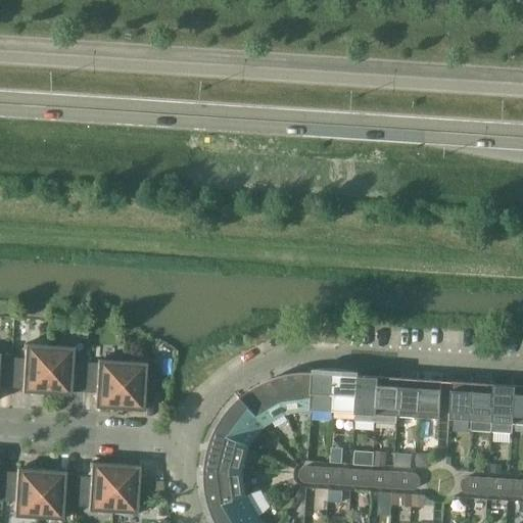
[(25,359),(11,358),(9,387),(22,388),(22,392),(46,393),(49,345),(26,344),(25,359)]
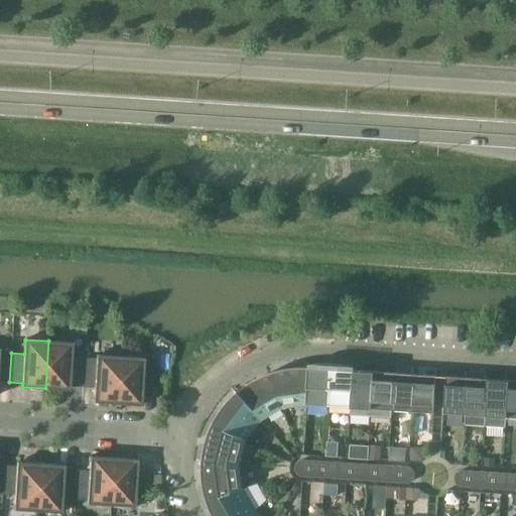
[(73,343),(48,341),(45,388),(70,390),(70,386),(82,387),(84,358),(72,357),(73,343)]
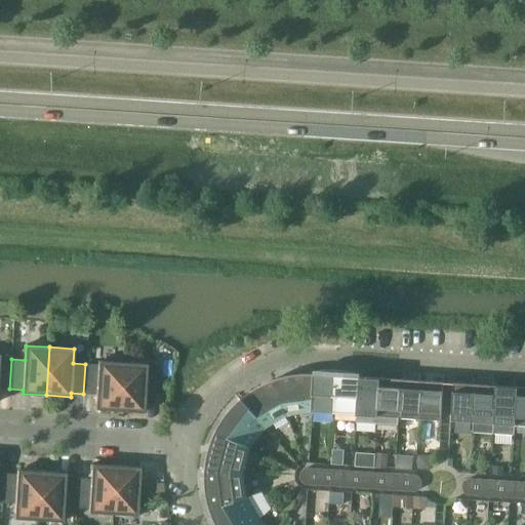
[(0,388),(9,389),(11,359),(0,358),(0,388)]
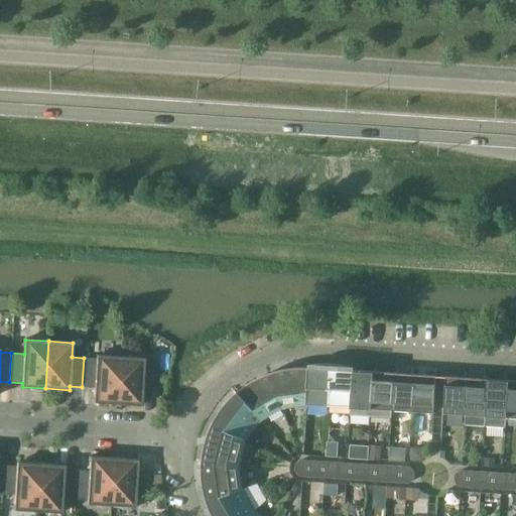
[(96,359),(84,358),(82,387),(95,387),(94,402),(117,404),(120,356),(97,355),(96,359)]
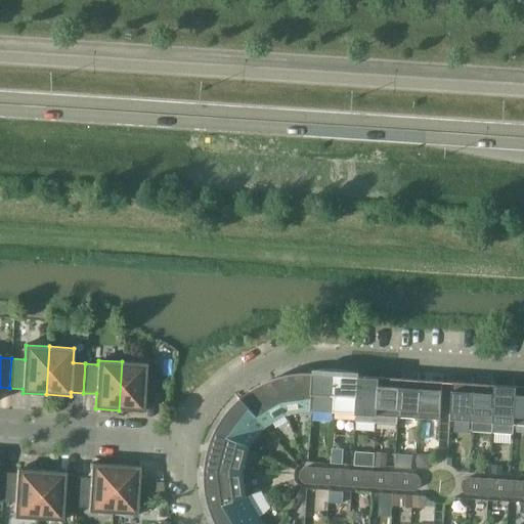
[(146,363),(122,361),(119,410),(143,411),(144,397),(157,398),(159,368),(146,367),(146,363)]
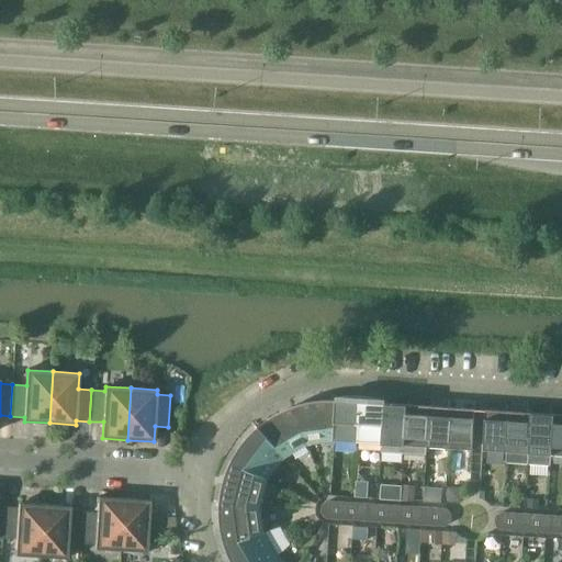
[(335,440),(337,401),(330,401),(324,401),(314,402),(305,403),(294,406),(307,444),(335,440)]
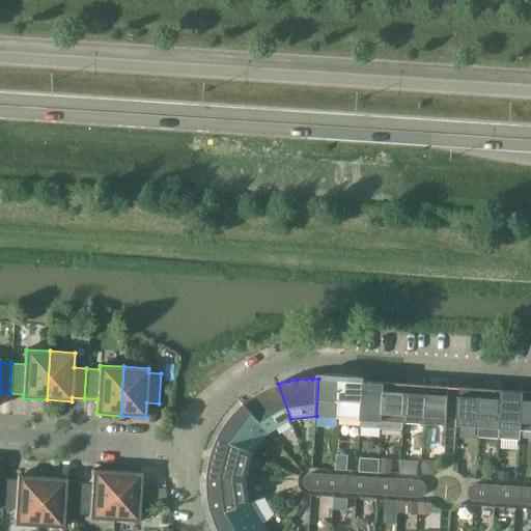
[(338,417),(340,380),(318,379),(316,416),(338,417)]
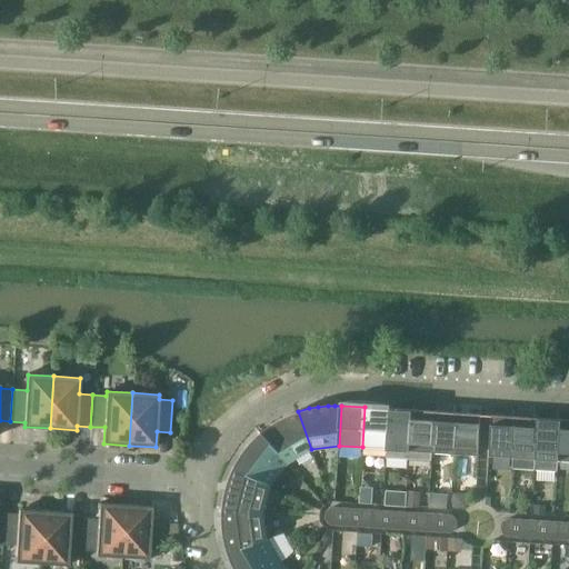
[(387,449),(389,409),(365,407),(362,447),(387,449)]
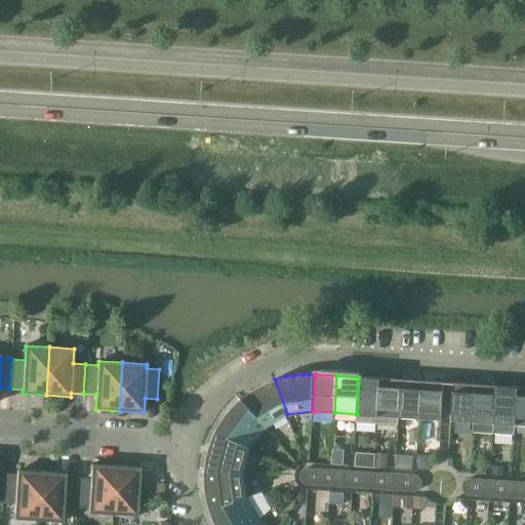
[(377,423),(379,378),(359,377),(357,414),(356,422),(377,423)]
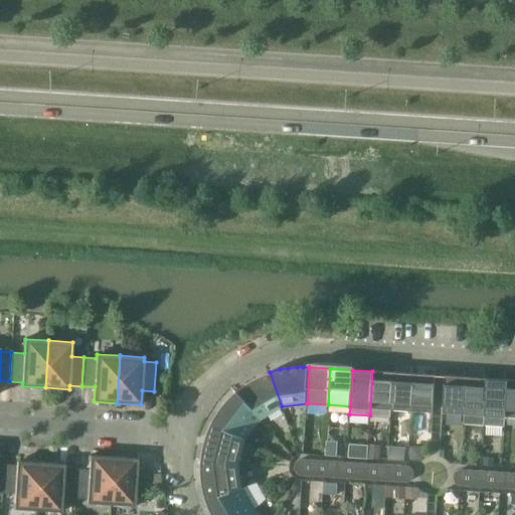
[(391,409),(393,372),(372,371),(370,415),(390,417),(391,409)]
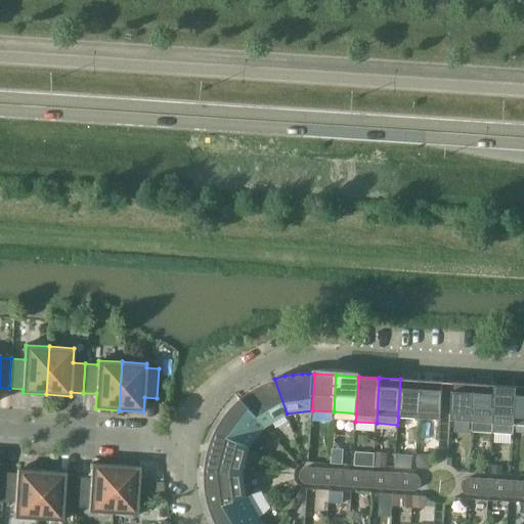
[(287,413),(274,379),(266,382),(259,386),(253,389),(248,392),(241,398),(265,426),(287,413)]
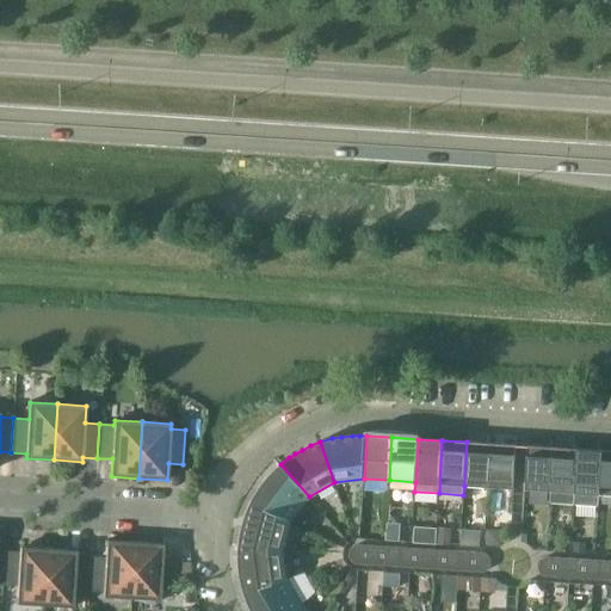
[(488,487),(491,444),(467,442),(464,486),(488,487)]
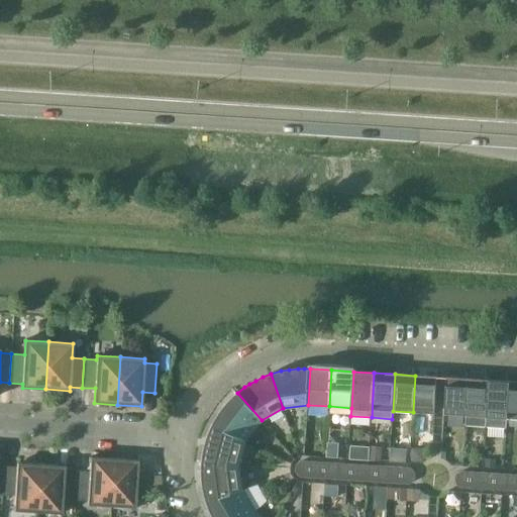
[(435,413),(437,377),(415,376),(413,412),(435,413)]
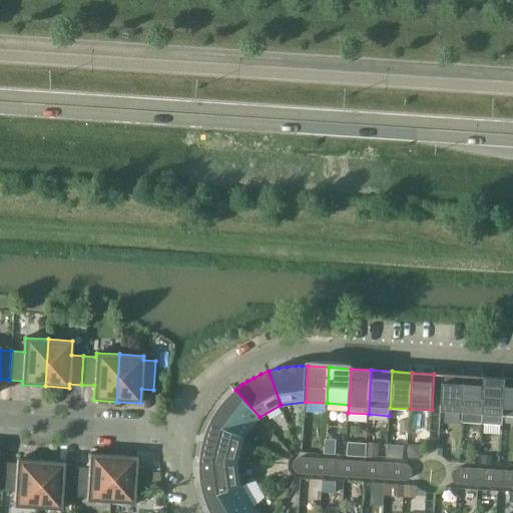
[(442,411),(463,412),(465,376),(444,375),(442,411)]
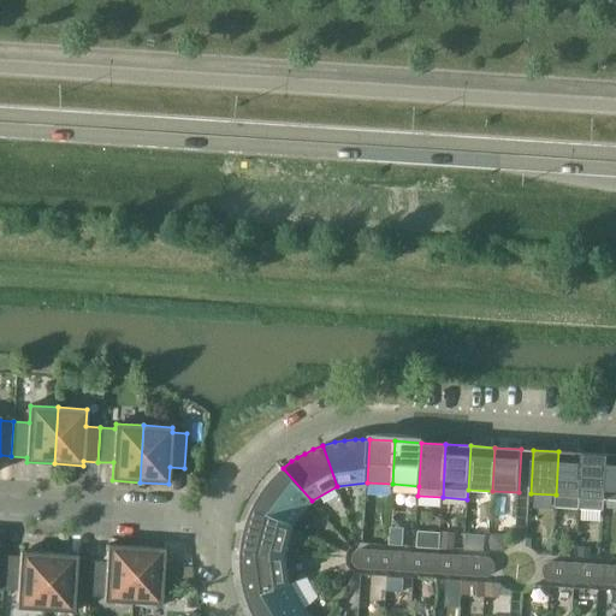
[(558,451),(556,495),(556,507),(580,508),(580,496),(584,452),(558,451)]
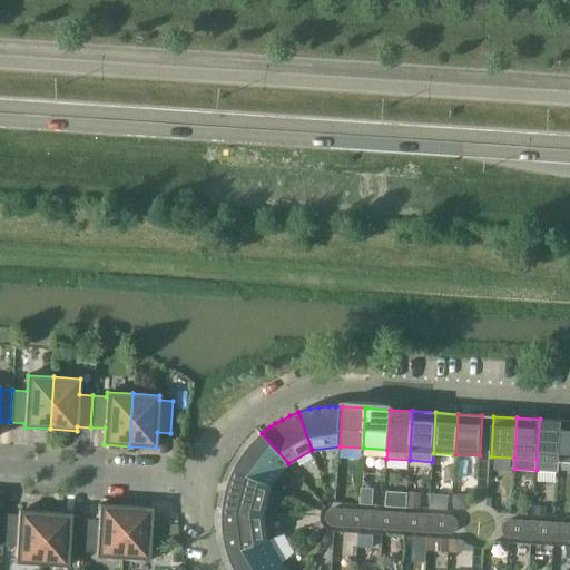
[(562,421),(540,419),(537,459),(560,461),(562,421)]
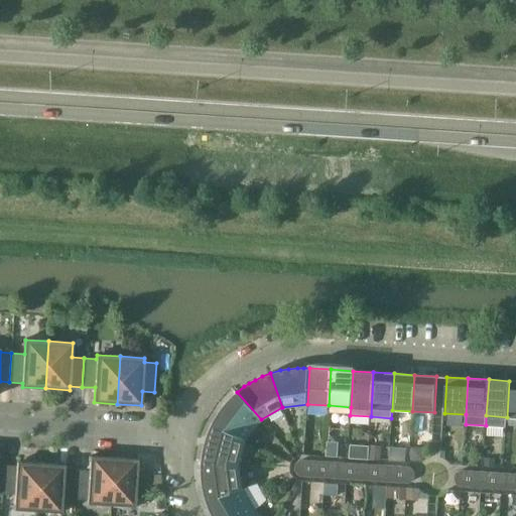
[(515,380),(509,381),(507,417),(515,417),(515,380)]
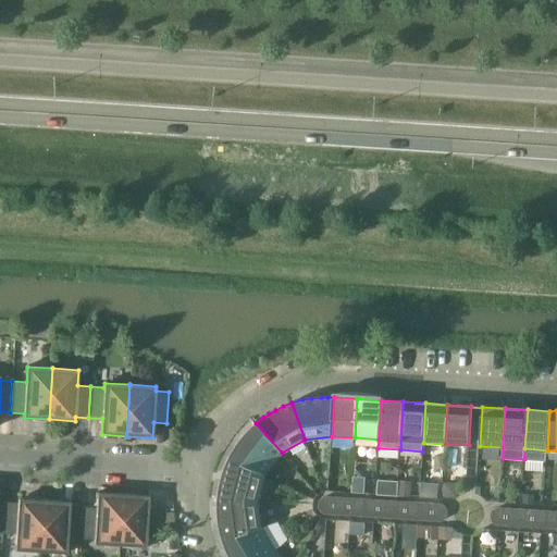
[(282,453),(256,423),(251,428),(243,437),(237,445),(231,455),(230,457),(265,474),(282,453)]
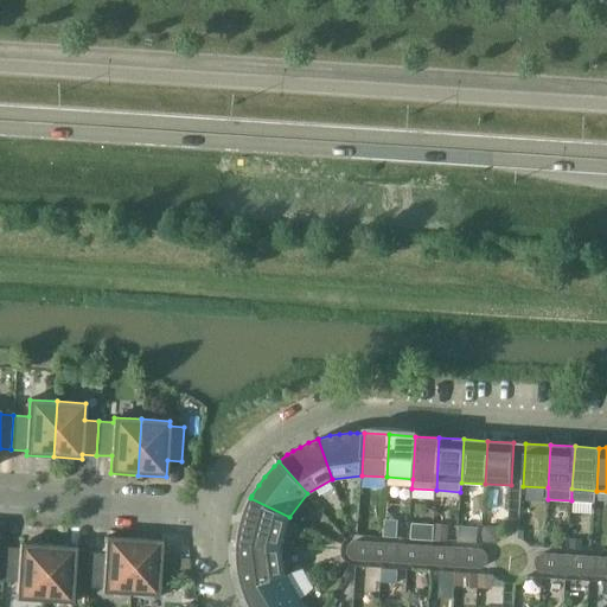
[(238,538),(238,544),(281,547),(281,545),(289,517),(250,498),(247,506),(243,517),(241,528),(238,538)]
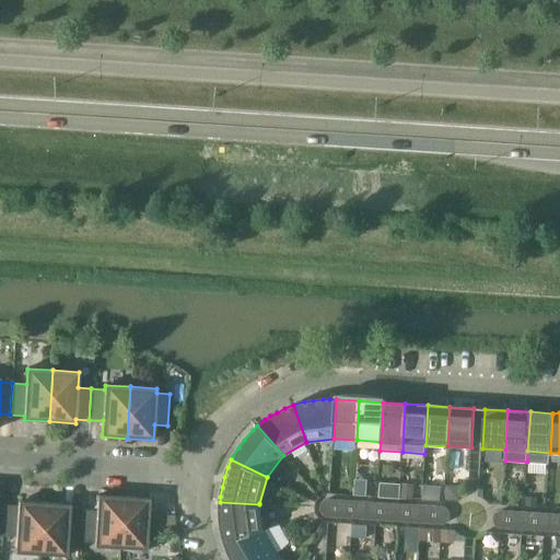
[(448,476),(447,488),(461,489),(462,477),(448,476)]
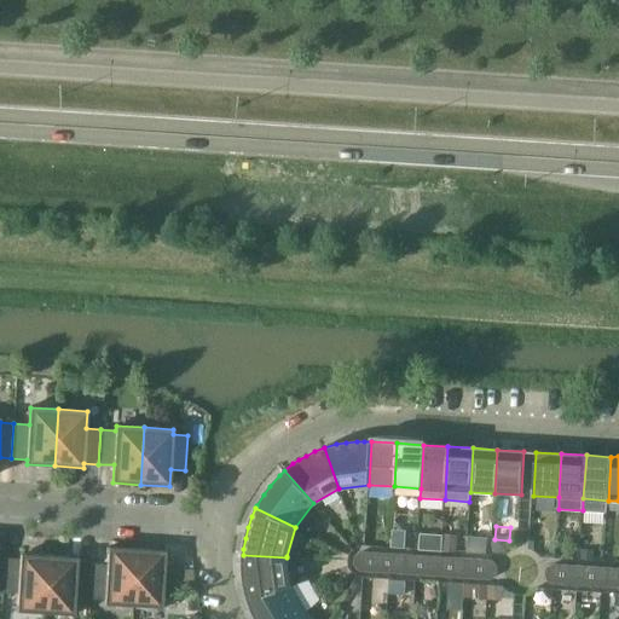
[(320,532),(312,528),(310,534),(317,538),(320,532)]
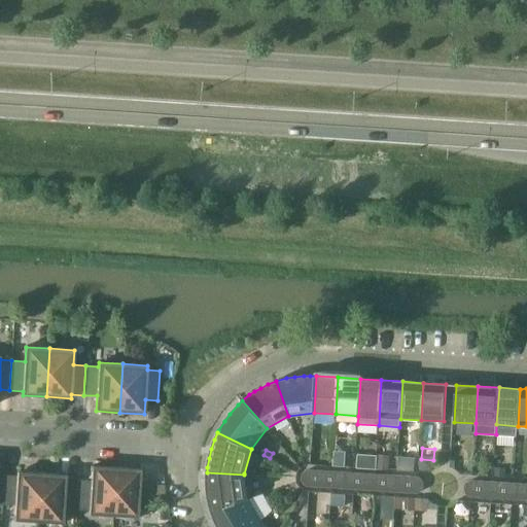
[(335,453),(334,465),(345,466),(346,454),(335,453)]
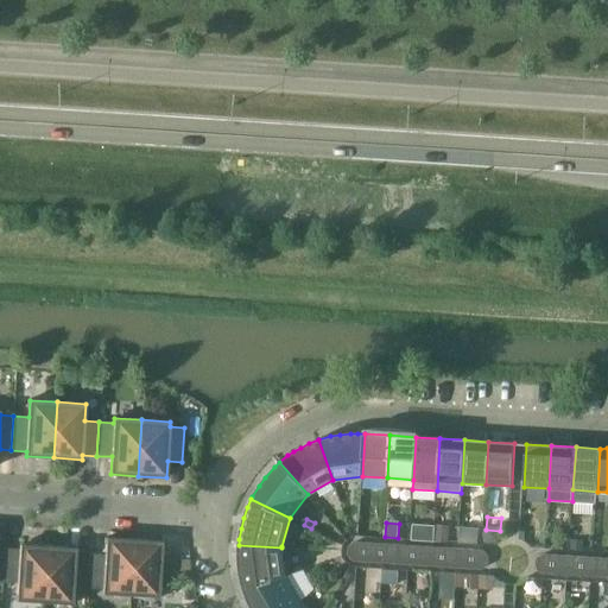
[(434,540),(449,542),(450,525),(435,524),(435,526),(434,540)]
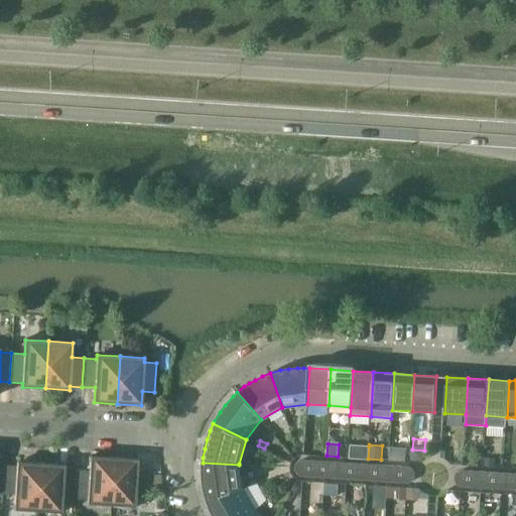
[(351,445),(350,458),(362,459),(363,446),(351,445)]
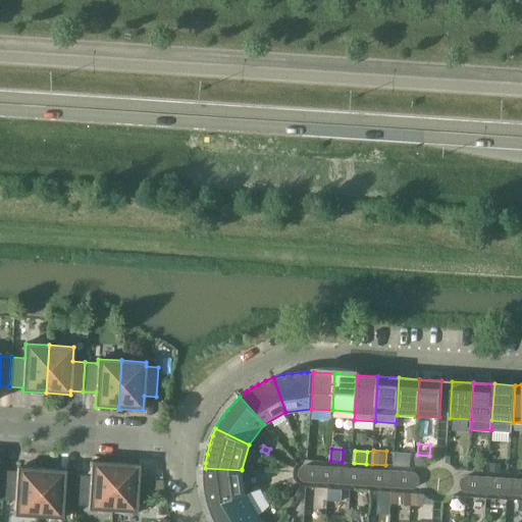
[(88,510),(112,511),(115,463),(91,461),(90,476),(77,475),(75,505),(88,506),(88,510)]
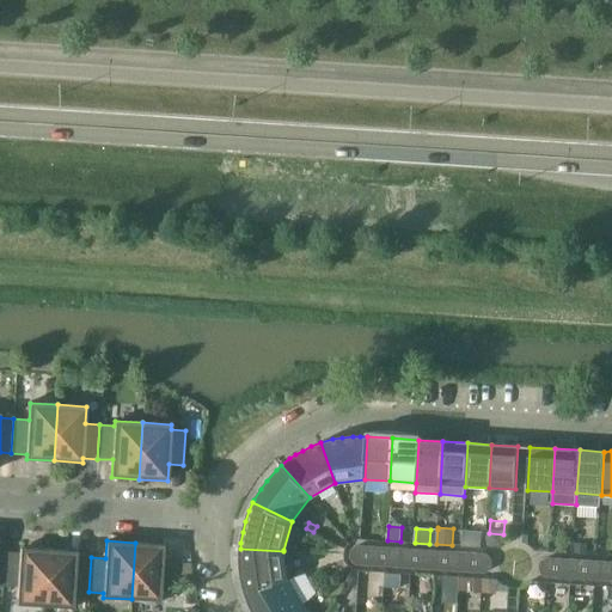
[(164,544),(135,543),(132,599),(160,601),(160,597),(175,598),(177,563),(163,562),(164,544)]
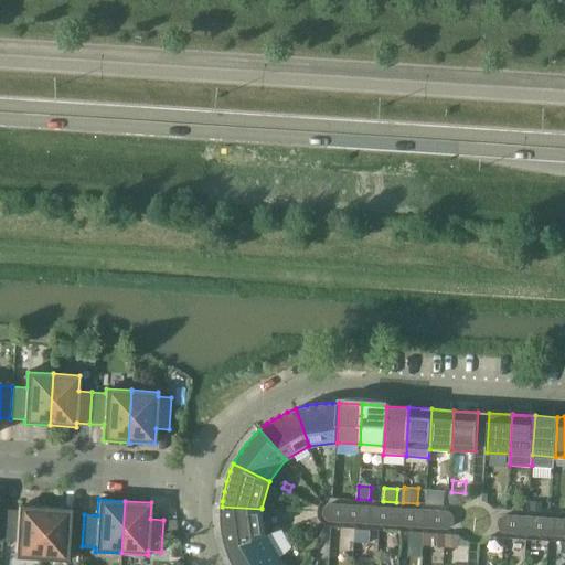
[(530,511),(542,512),(542,502),(531,501),(530,511)]
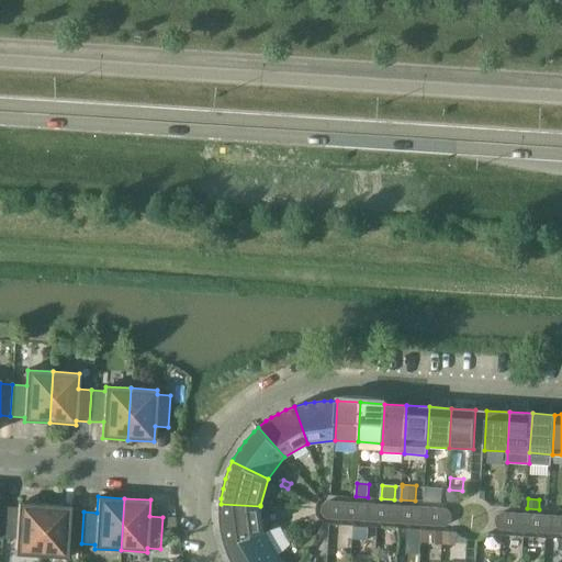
[(322,509),(338,510),(339,502),(332,502),(328,502),(326,502),(324,504),(322,507),(322,509)]
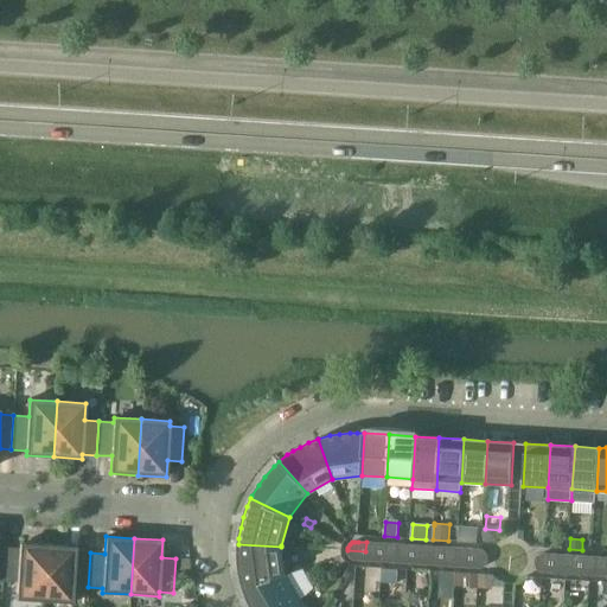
[(365,551),(381,553),(382,543),(366,542),(365,551)]
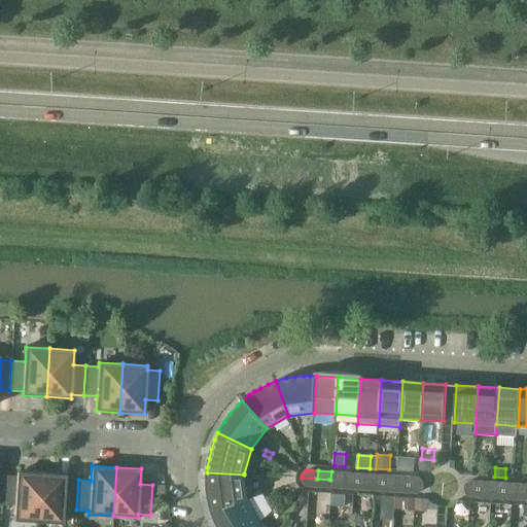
[(14,520),(38,522),(41,473),(18,471),(16,476),(4,476),(2,504),(9,505),(15,505),(14,520)]
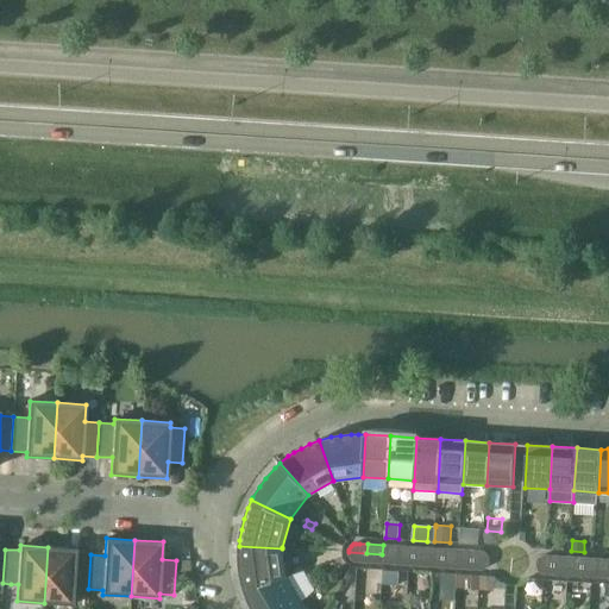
[(382,554),(399,554),(400,546),(383,545),(382,554)]
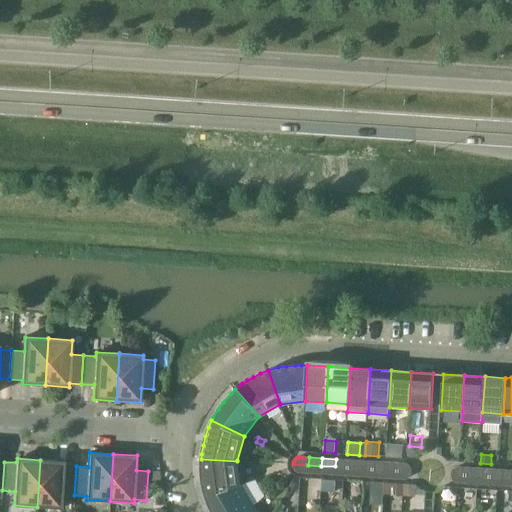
[(206,496),(240,485),(237,461),(201,459),(201,466),(202,476),(204,488),(206,496)]
